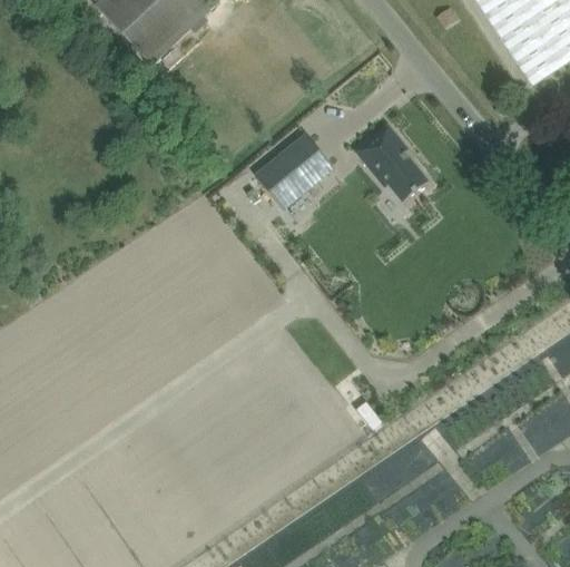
[(100,0),(96,5),(148,61),(203,16),(215,9),(206,0),(100,0)]
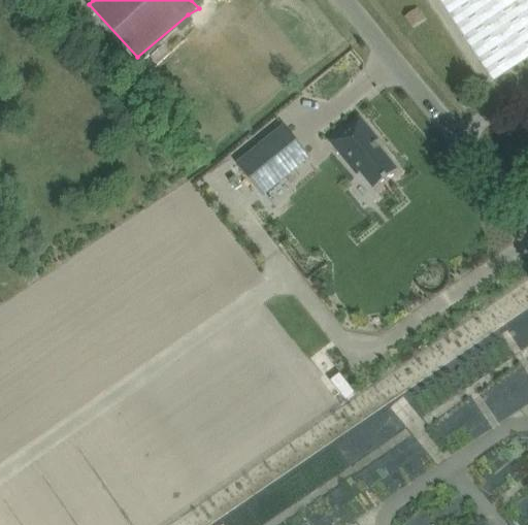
[(439,0),(494,79),(527,56),(527,0),(439,0)]
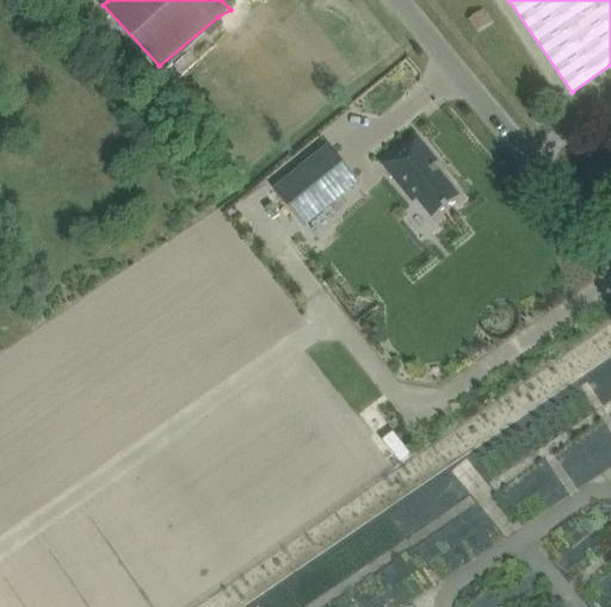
[(492,11),(479,19),(487,32),(501,24),(492,11)]
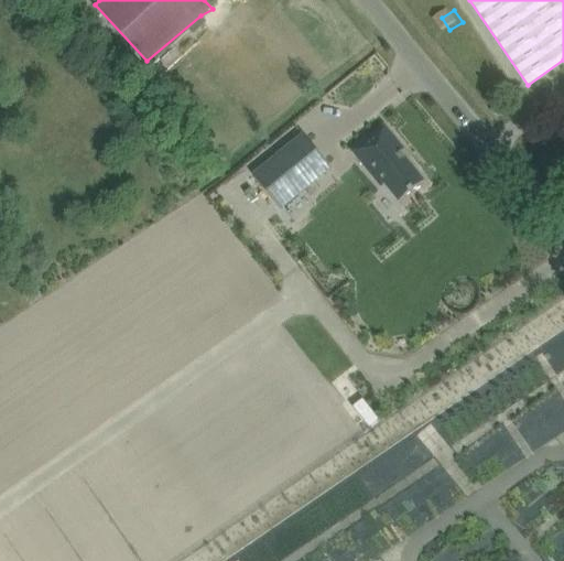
[(383,123),(351,149),(381,185),(384,182),(400,202),(425,181),(401,150),(403,148),(383,123)]
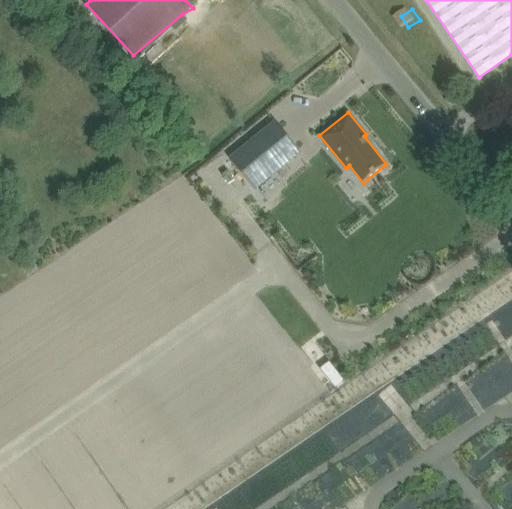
[(275,119),(230,156),(255,187),(300,150),(275,119)]
